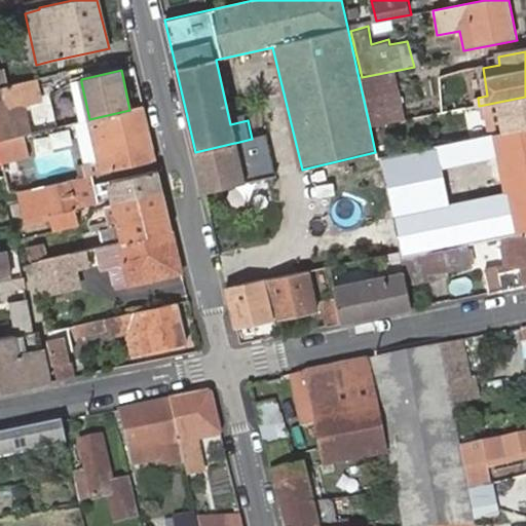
[(393,71),(362,77),(372,126),(405,120),(393,71)]
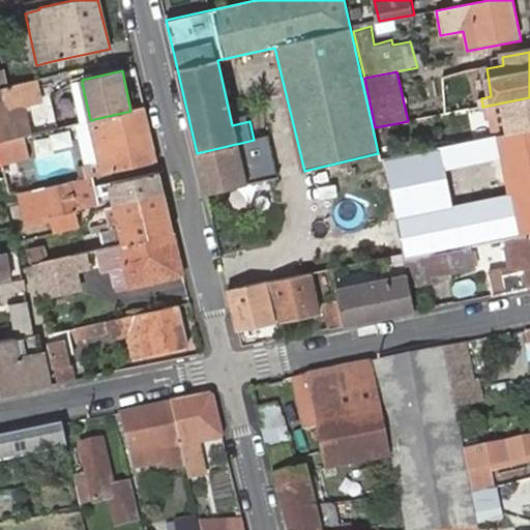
[(0,87),(0,141),(29,135),(26,122),(21,99),(37,96),(33,80),(18,84),(4,86),(0,87)]
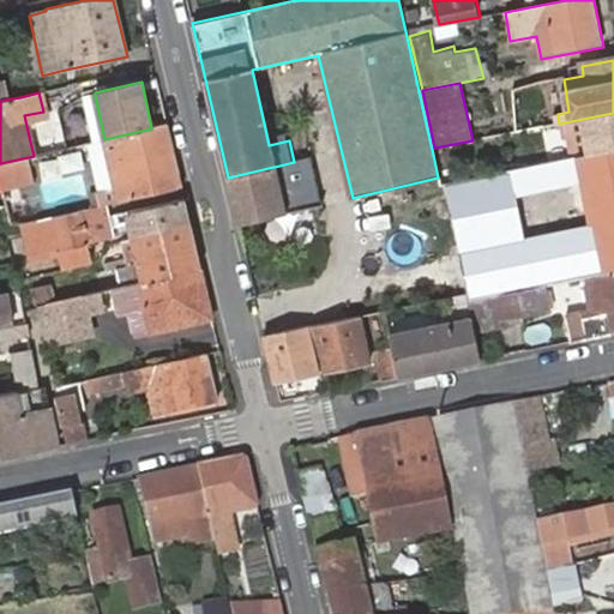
[(84,97),(95,142),(97,140),(104,139),(95,96),(84,97)]
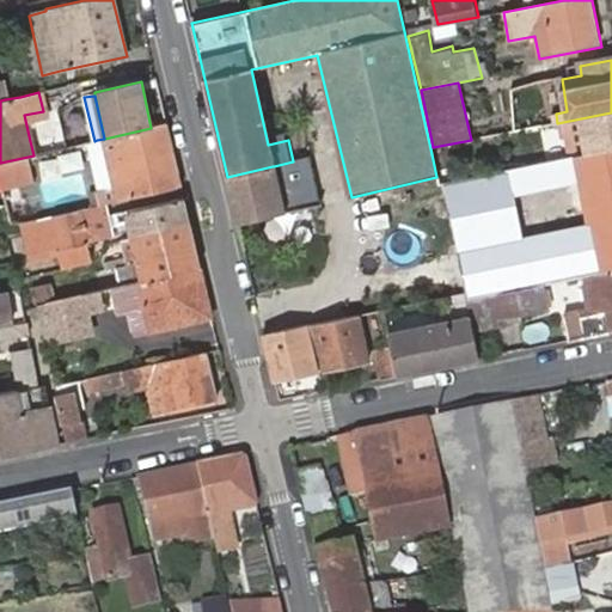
[(588,155),(611,150),(611,112),(581,118),(588,155)]
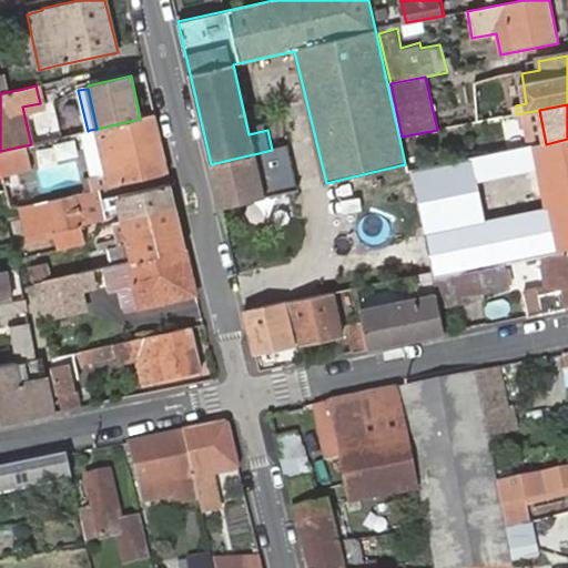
[(99,189),(169,173),(154,114),(140,119),(97,129),(102,156),(104,156),(109,175),(101,178),(90,180),(92,190),(99,189)]
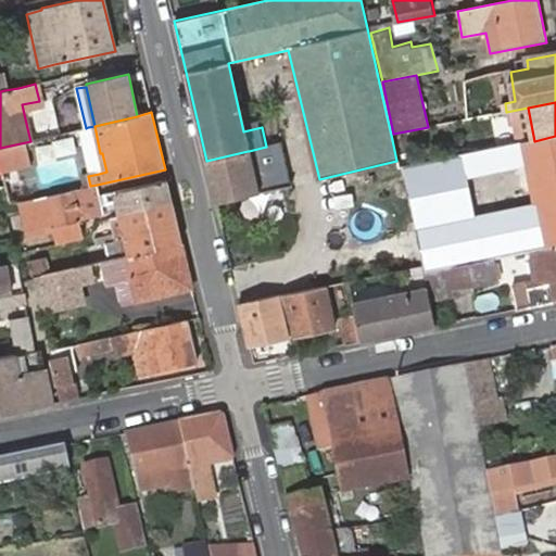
[(88,127),(99,174),(106,172),(102,153),(100,153),(95,126),(88,127)]
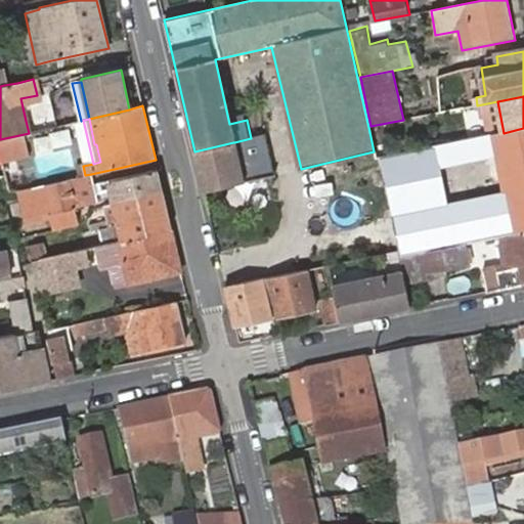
[(523,230),(523,128),(504,133),(439,145),(443,164),(499,154),(505,190),(447,203),(434,146),(382,159),(390,189),(395,217),(402,256),(424,252),(464,244),(505,235),(523,230)]
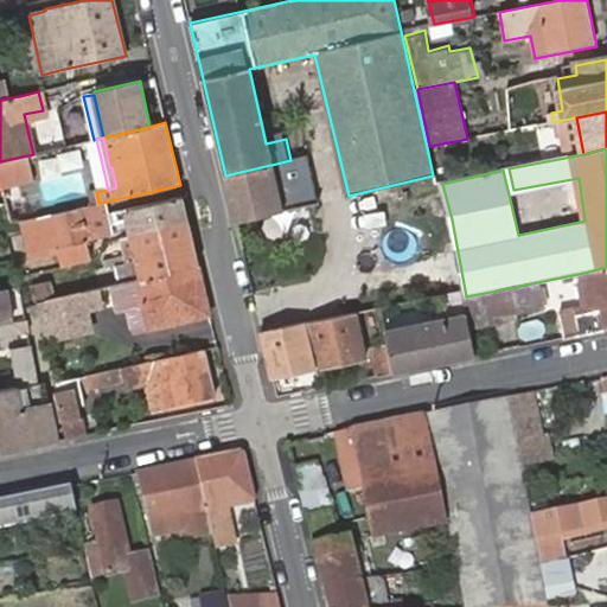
[(27,157),(0,163),(0,190),(0,191),(33,181),(27,157)]
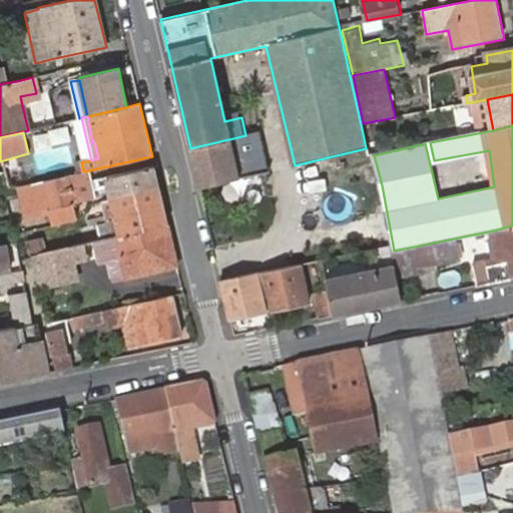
[(228,139),(190,148),(199,187),(270,171),(262,132),(245,135),(229,139),(228,139)]
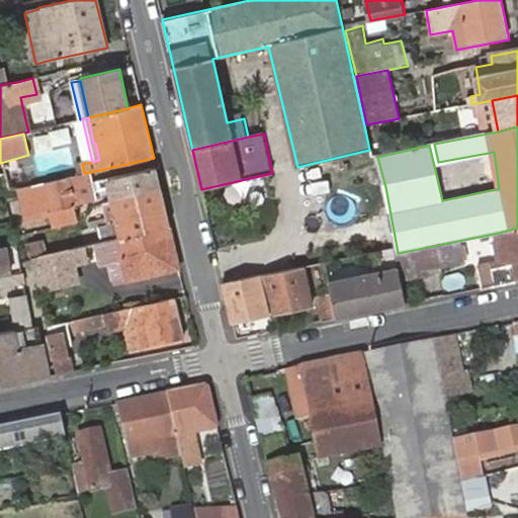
[(84,173),(30,186),(38,214),(52,211),(73,206),(95,201),(93,193),(101,191),(109,225),(105,226),(109,241),(170,227),(156,167),(93,182),(90,172),(84,173)]
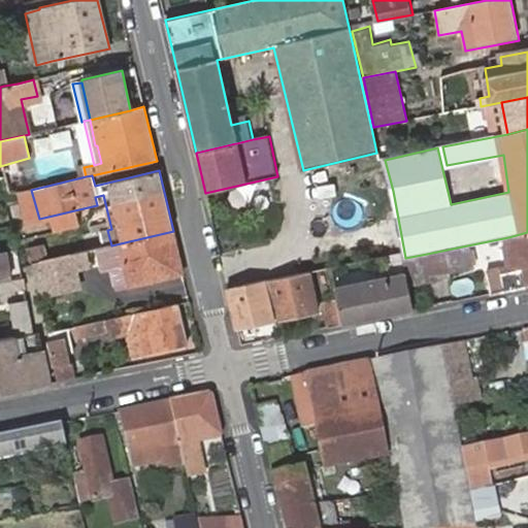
[(74,210),(53,216),(57,230),(78,225),(74,210)]
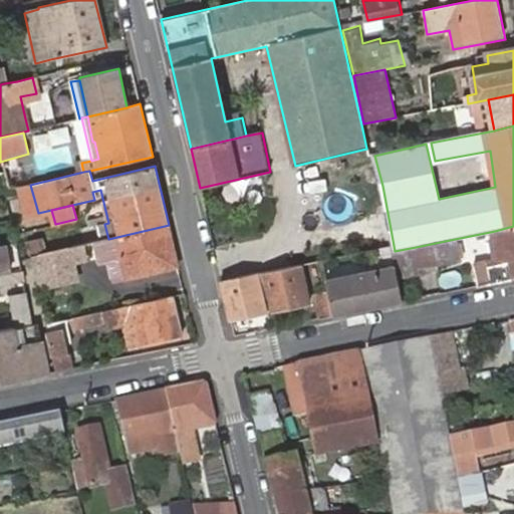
[(130,279),(179,267),(169,225),(108,239),(98,241),(103,261),(115,258),(123,256),(130,279)]
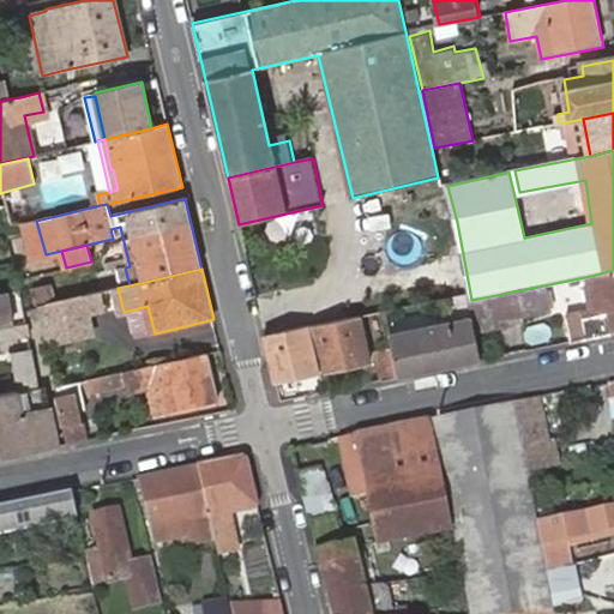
[(613,270),(591,276),(593,287),(602,286),(608,315),(583,320),(584,329),(576,330),(578,342),(613,333),(613,270)]
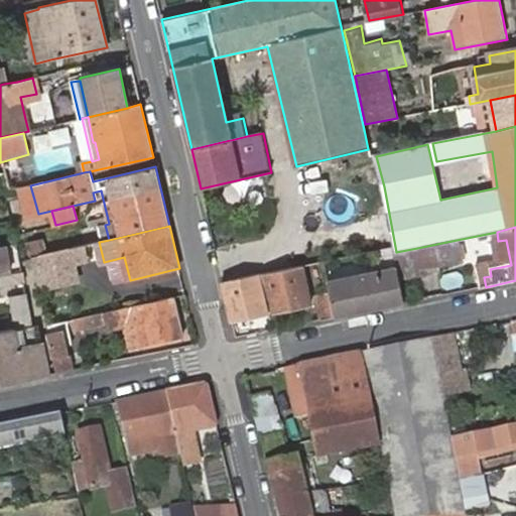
[(417,248),(421,267),(461,259),(457,240),(417,248)]
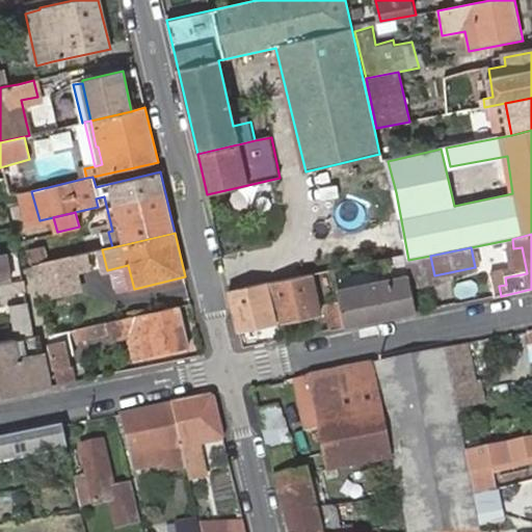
[(496,297),(501,296),(499,286),(506,285),(505,277),(527,273),(522,247),(513,248),(511,248),(515,269),(490,274),(496,297)]
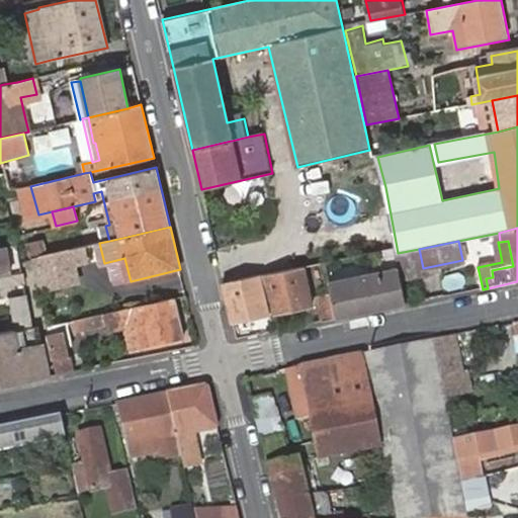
[(0,276),(10,275),(5,248),(0,248),(0,276)]
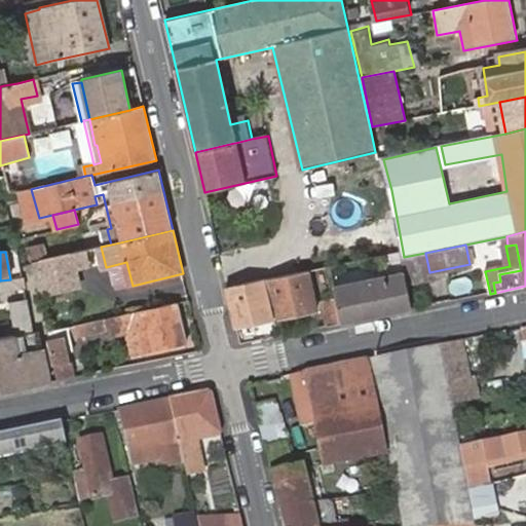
[(404,257),(401,257),(405,276),(406,284),(431,278),(429,272),(425,253),(404,257)]
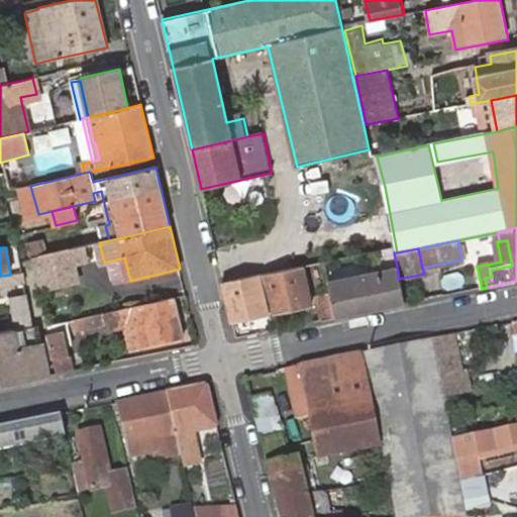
[(68,249),(32,259),(39,289),(75,281),(68,249)]
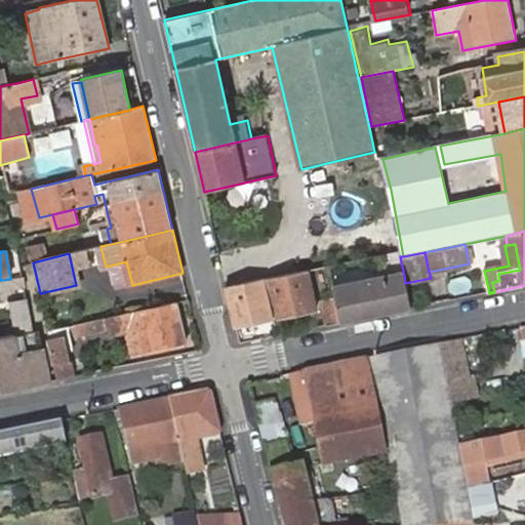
[(123,287),(132,285),(126,261),(118,264),(123,287)]
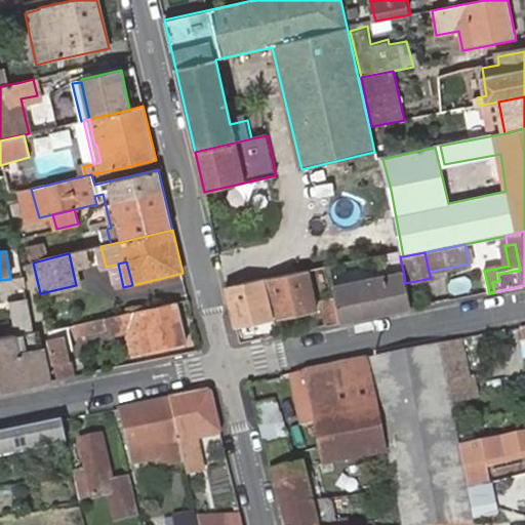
[(316,309),(308,270),(267,279),(273,303),(277,301),(280,316),(316,309)]
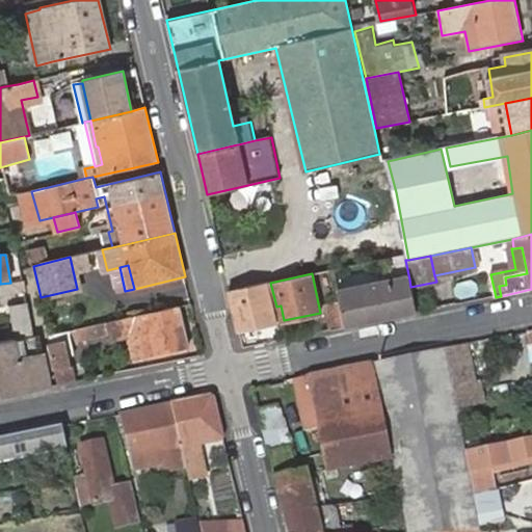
[(410,287),(409,280),(339,293),(341,302),(327,306),(333,330),(416,314),(410,287)]
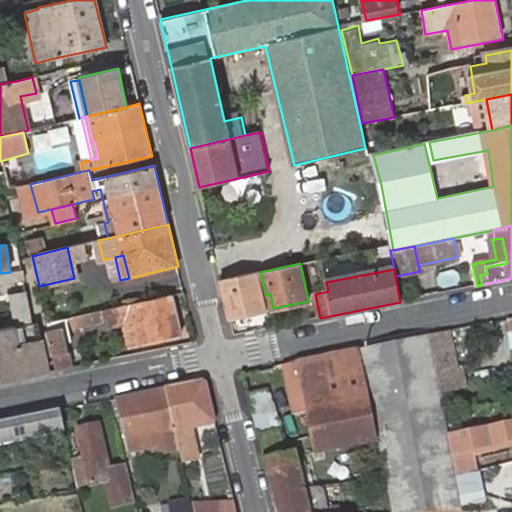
[(266,295),(260,272),(220,280),(229,318),(265,310),(262,296),(266,295)]
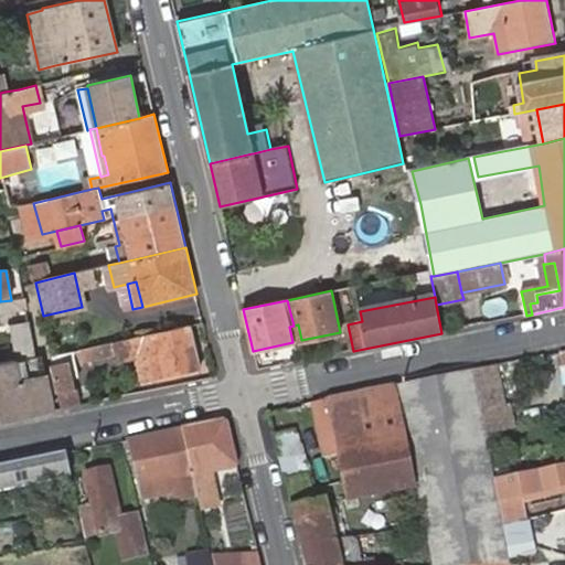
[(43,356),(45,355),(35,319),(17,323),(23,360),(36,358),(43,356)]
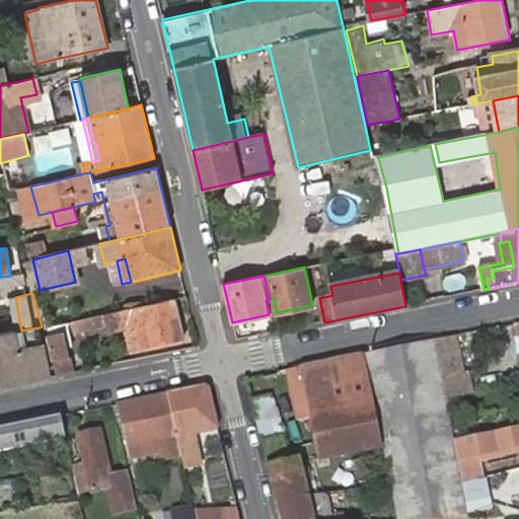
[(176,298),(74,320),(77,331),(101,326),(103,334),(130,327),(135,350),(184,340),(176,298)]
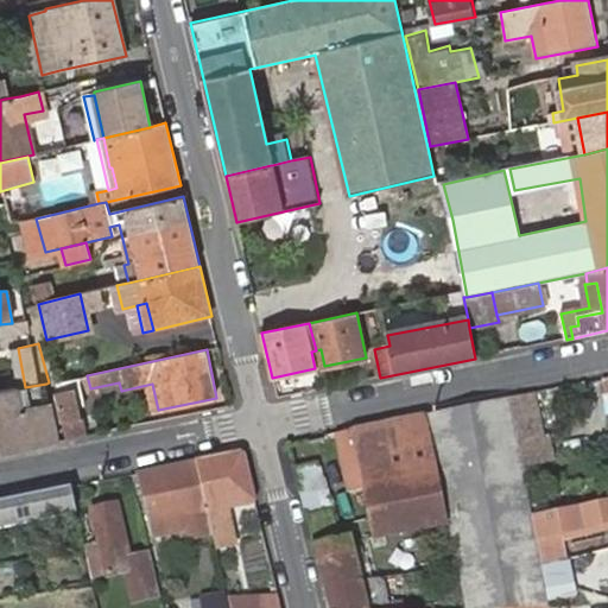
[(58,381),(69,437),(88,434),(80,388),(86,387),(83,377),(58,381)]
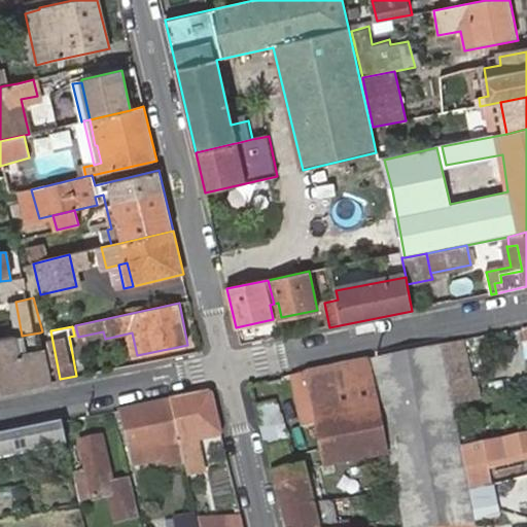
[(0,391),(25,386),(50,381),(40,332),(34,334),(22,336),(15,337),(0,339),(0,391)]
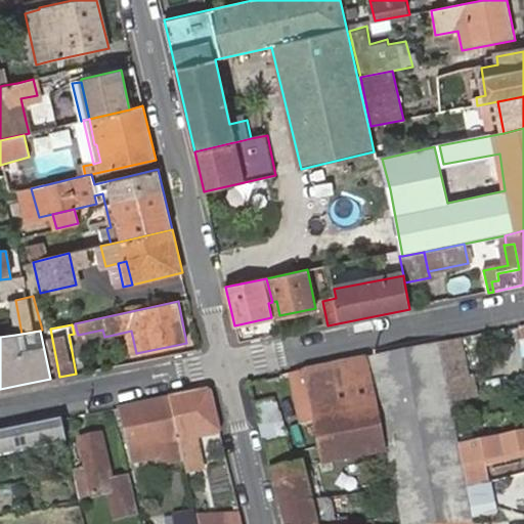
[(439,345),(451,404),(473,399),(477,398),(471,368),(467,369),(461,340),(439,345)]
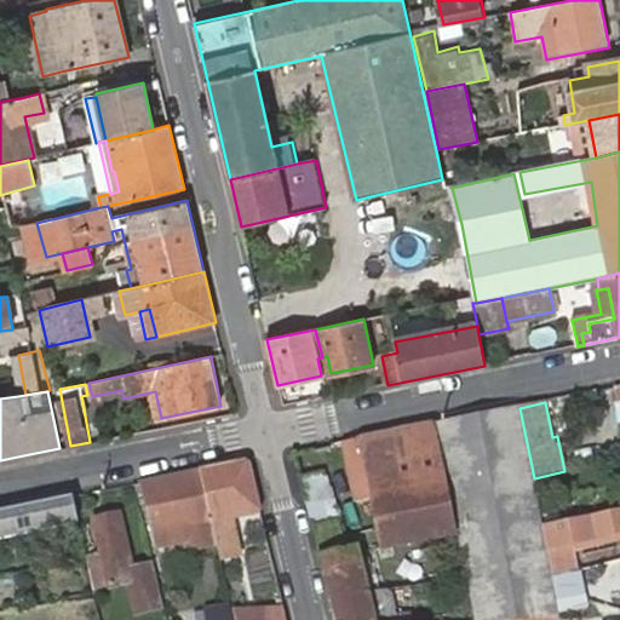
[(480,619),(562,619),(555,583),(545,533),(534,478),(520,408),(440,425),(474,586),(478,614),(480,619)]
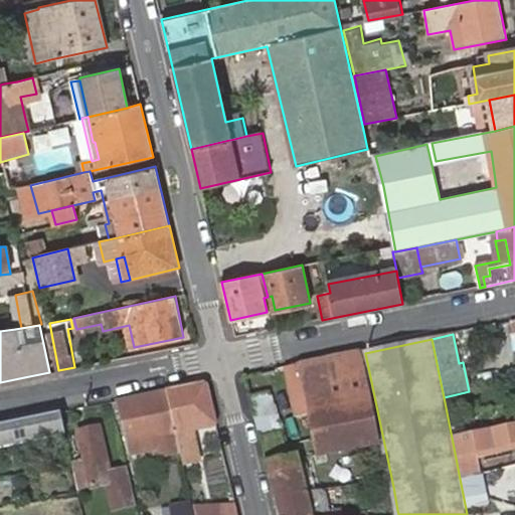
[(329,499),(393,487),(365,353),(301,366),(307,394),(329,499)]
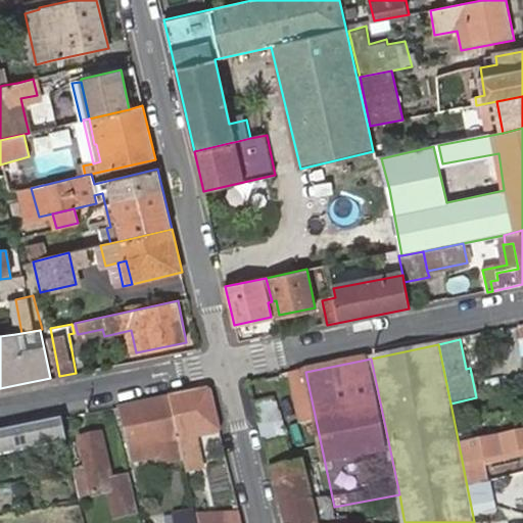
[(305,372),(291,375),(298,402),(312,400),(305,372)]
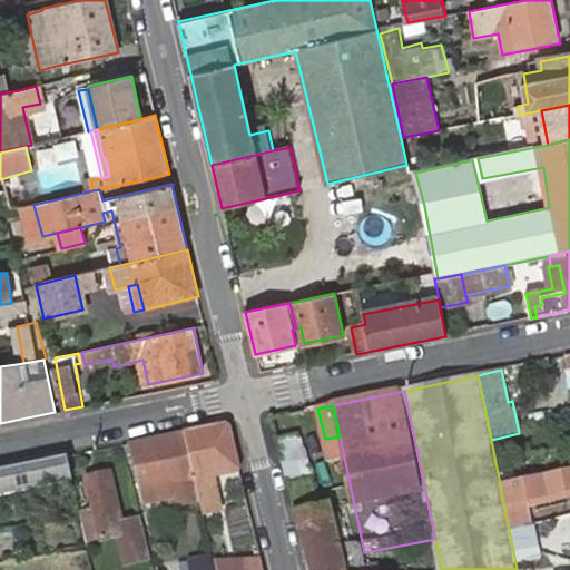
[(184,433),(197,498),(198,502),(202,519),(222,514),(214,479),(239,473),(229,428),(224,424),(184,433)]
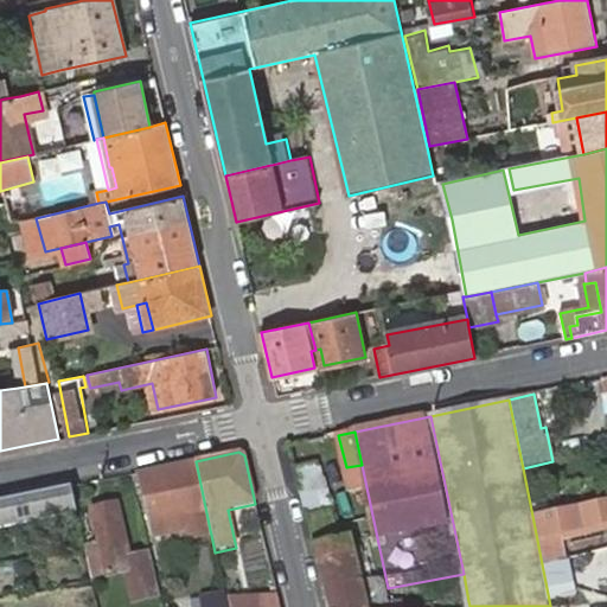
[(321,459),(292,464),(300,508),(328,502),(321,459)]
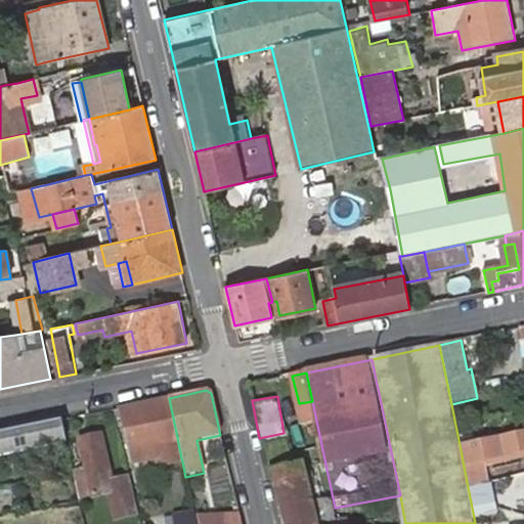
[(169,398),(121,407),(129,449),(157,443),(159,454),(160,461),(181,457),(169,398)]
